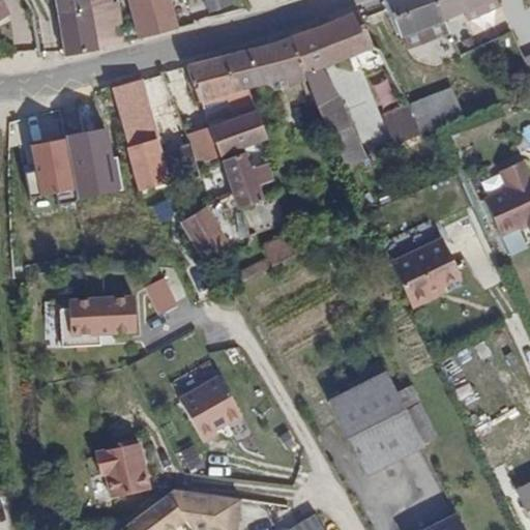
[(0,0),(0,17),(9,11),(3,0),(0,0)]
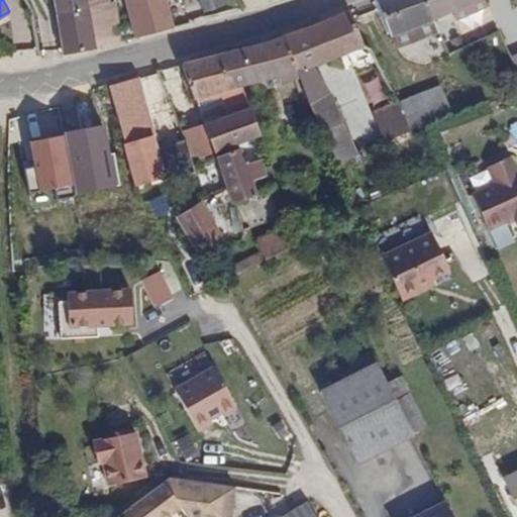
[(53,0),(62,55),(95,48),(123,41),(115,2),(110,3),(109,0),(53,0)]
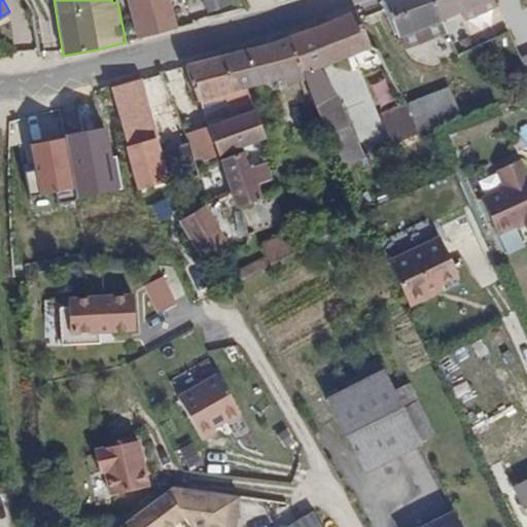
[(170,0),(129,0),(140,38),(177,29),(170,0)]
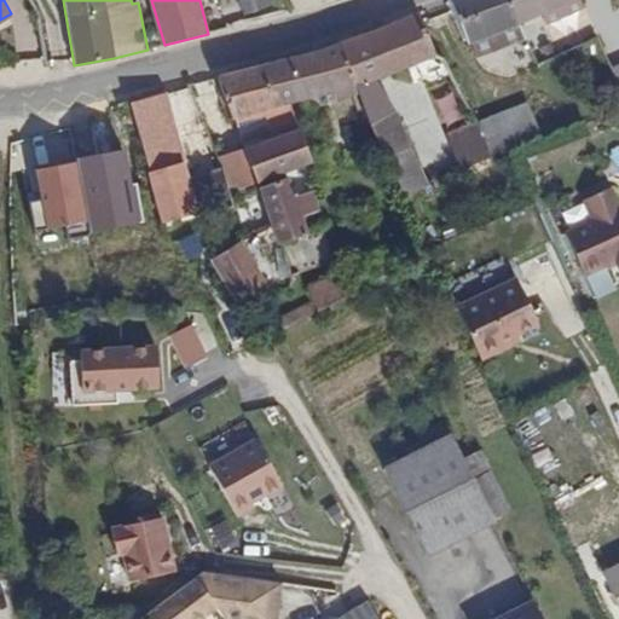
[(231,0),(238,21),(271,12),(267,0),(231,0)]
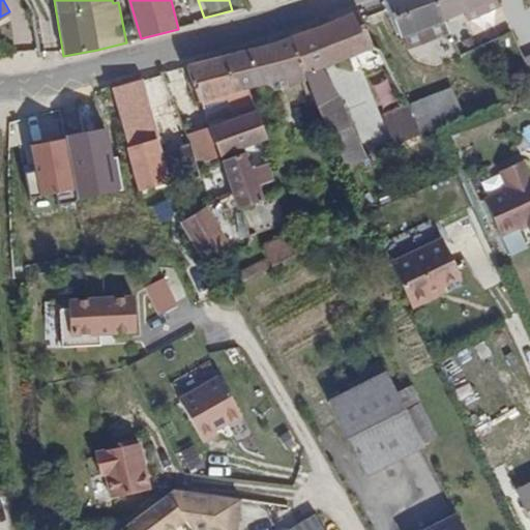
[(446,23),(437,0),(396,0),(387,4),(401,38),(446,23)]
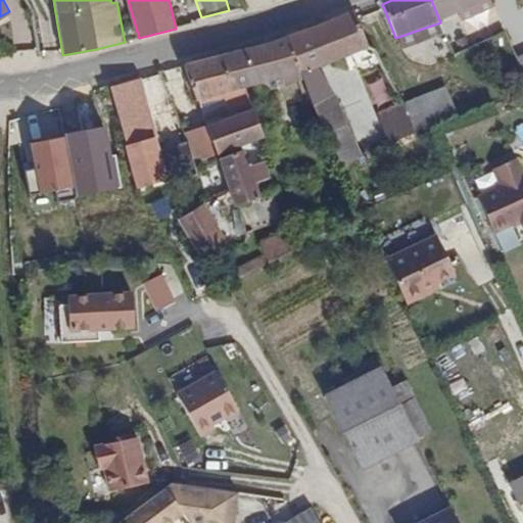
[(496,0),(431,0),(440,22),(497,1),(496,0)]
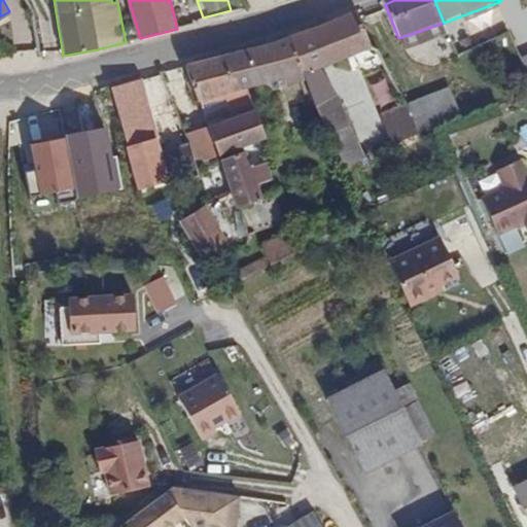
[(336,92),(315,66),(366,47),(352,11),(291,34),(306,69),(342,163),(361,154),(336,92)]
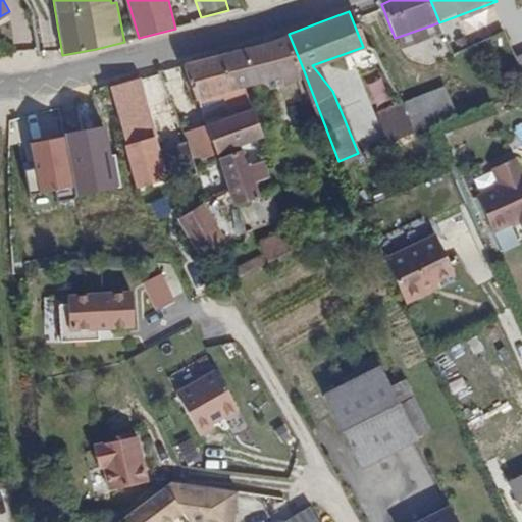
[(303,68),(289,34),(230,50),(239,87),(248,88),(303,68)]
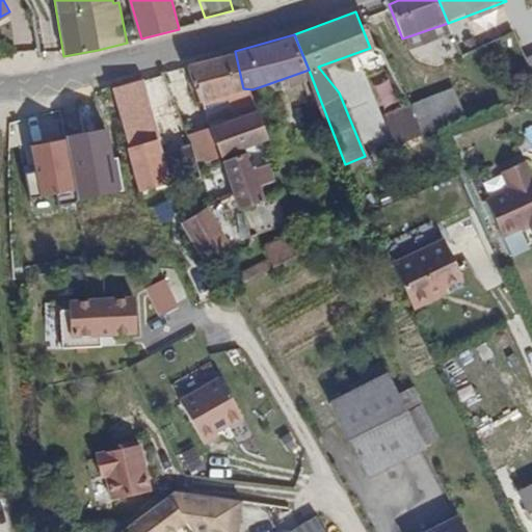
[(235,51),(185,63),(197,105),(229,95),(243,88),(235,51)]
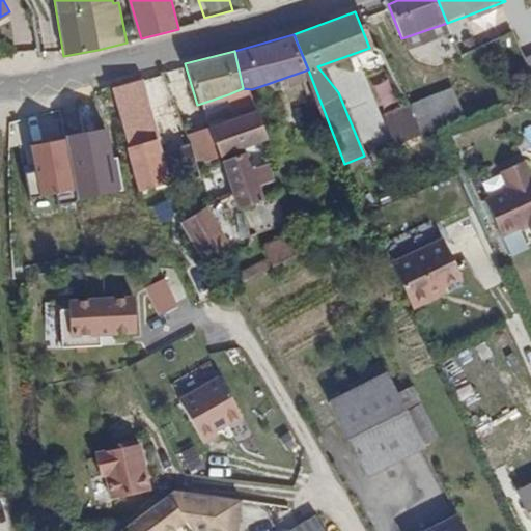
[(143,83),(147,98),(164,89),(158,76),(143,83)]
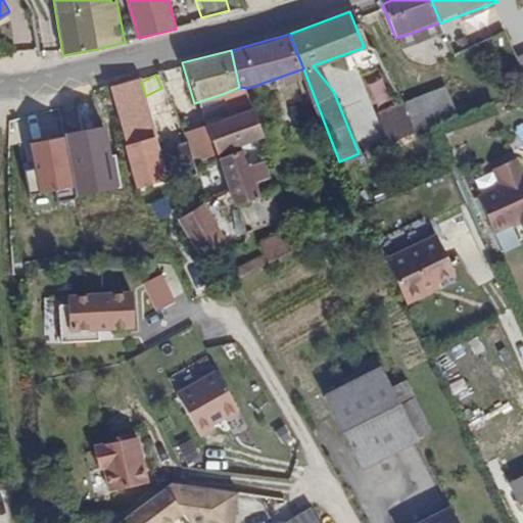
[(145,96),(141,82),(109,91),(128,149),(160,140),(145,96)]
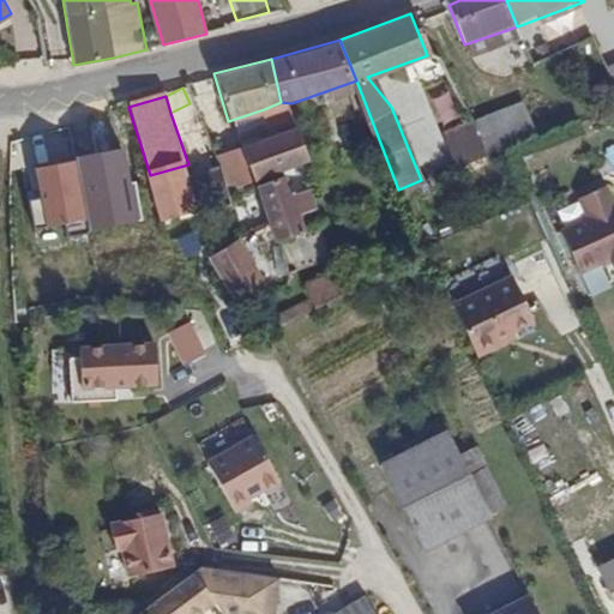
[(521,102),(474,122),(487,155),(534,134),(521,102)]
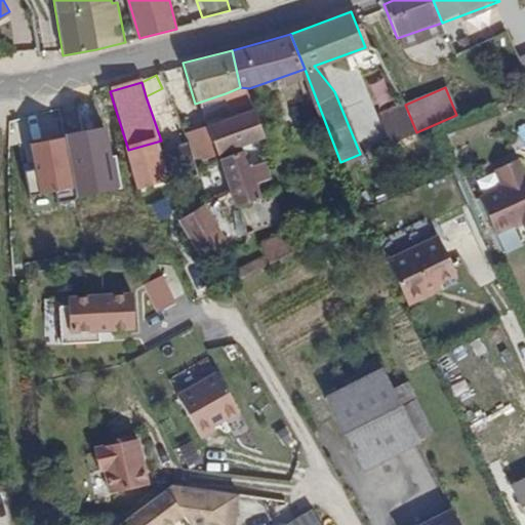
[(405,105),(378,116),(392,144),(416,132),(405,105)]
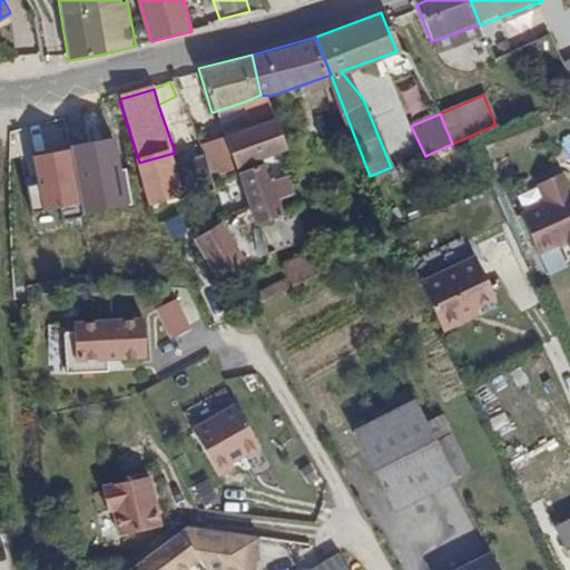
[(290,156),(277,121),(224,140),(243,173),(266,165),(290,156)]
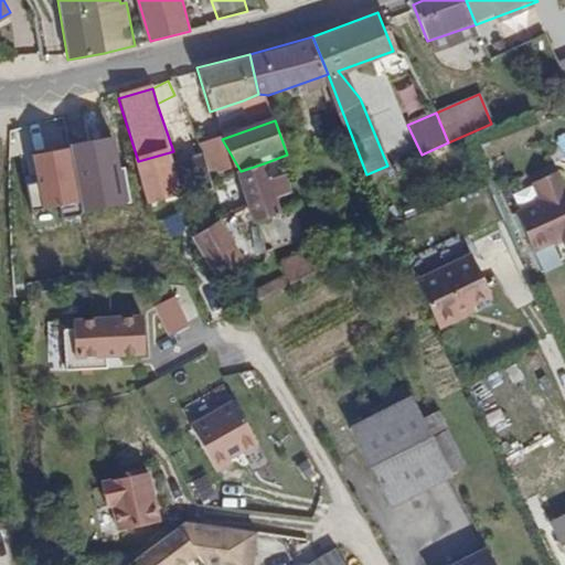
[(72,145),(32,153),(38,182),(29,184),(34,211),(84,201),(72,145)]
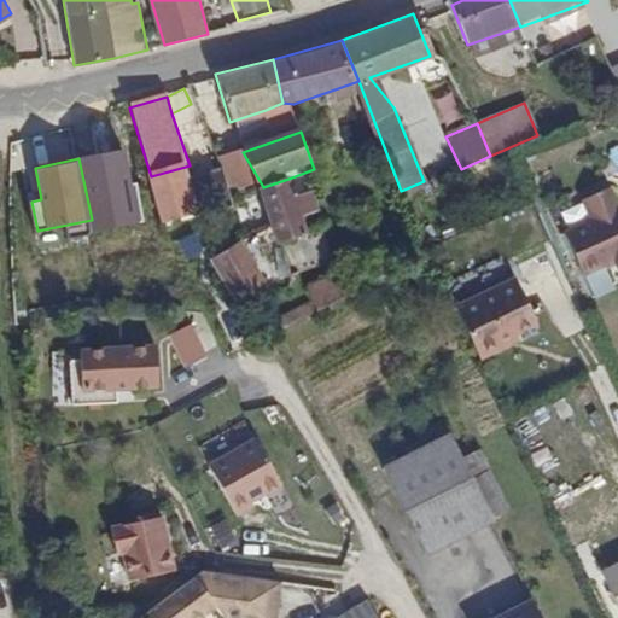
[(190,165),(151,176),(159,227),(200,215),(190,165)]
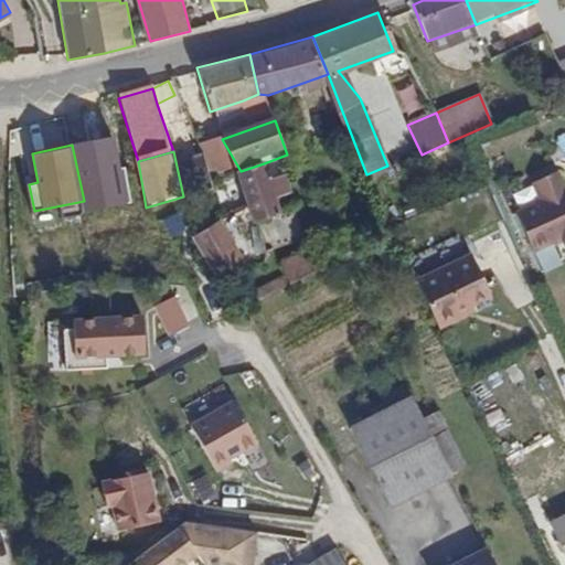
[(264,163),(241,171),(267,255),(307,240),(296,209),(284,213),(279,199),(294,194),(287,174),(270,180),(264,163)]
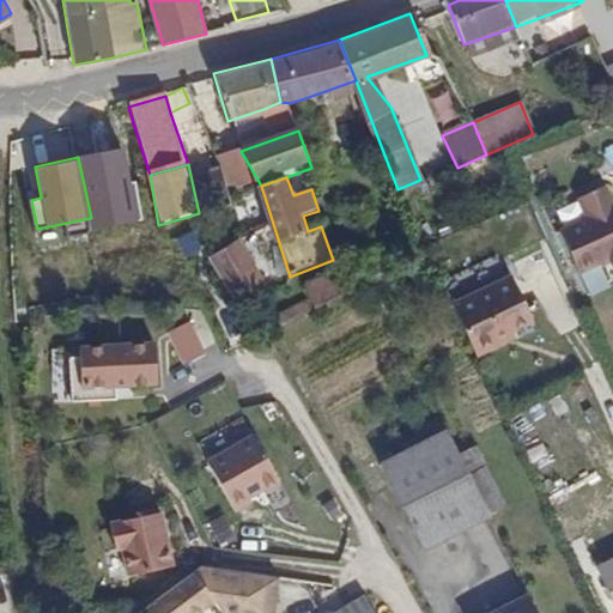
[(612,207),(559,235),(580,274),(612,258),(612,207)]
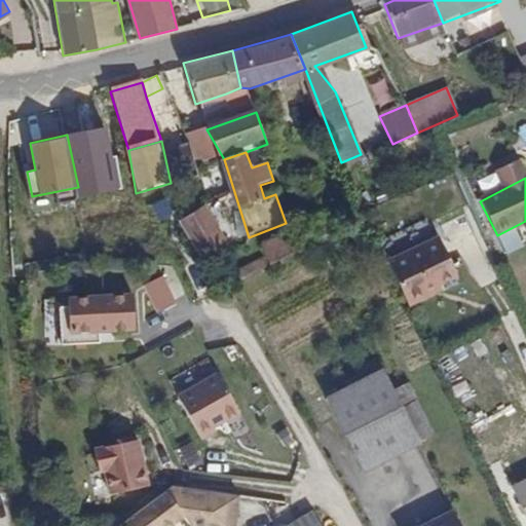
[(168,198),(152,202),(157,219),(174,214),(168,198)]
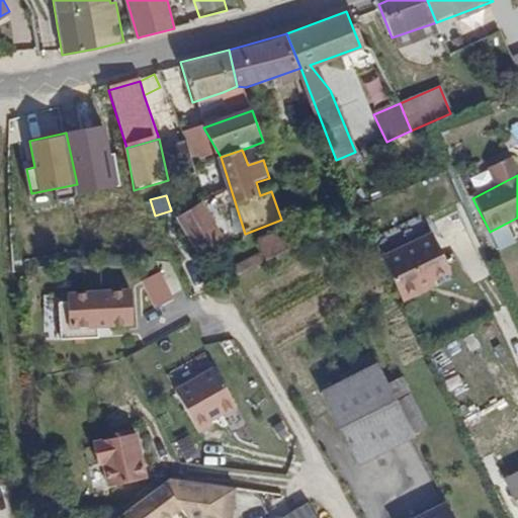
[(181,214),(201,250),(223,237),(201,203),(181,214)]
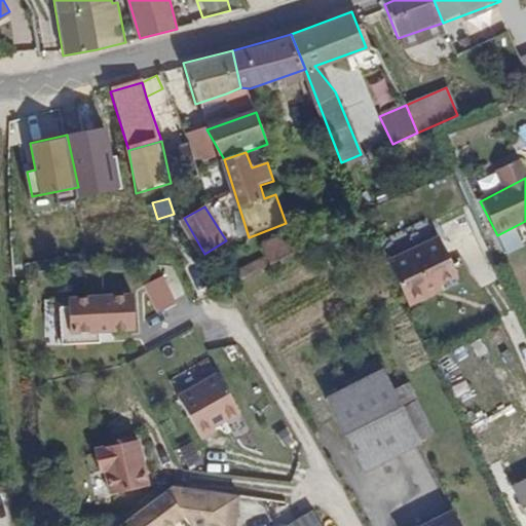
[(291,228),(261,241),(270,262),(300,250),(291,228)]
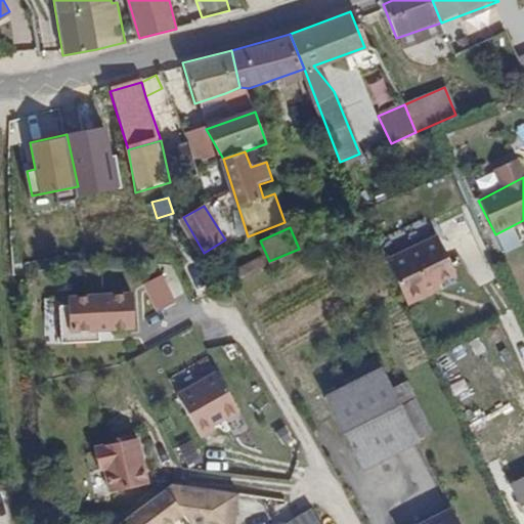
[(386,258),(407,304),(457,281),(437,235),(386,258)]
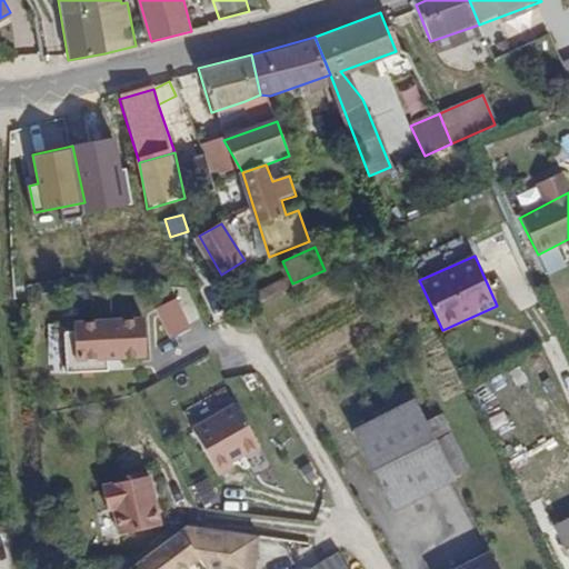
[(177,297),(156,307),(171,338),(192,327),(177,297)]
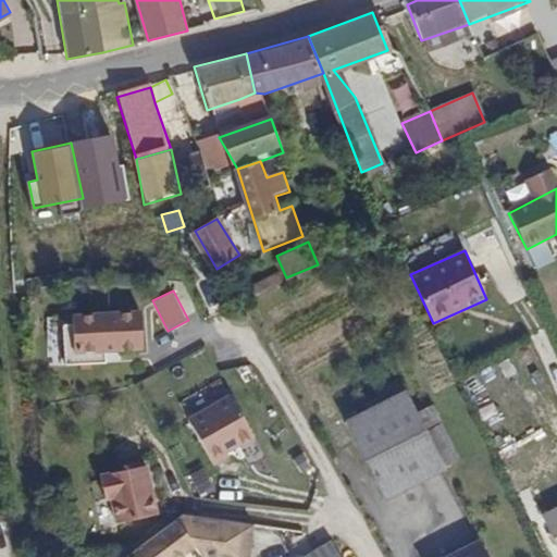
[(70,325),(61,325),(62,366),(102,364),(102,351),(139,349),(138,314),(69,317),(70,325)]
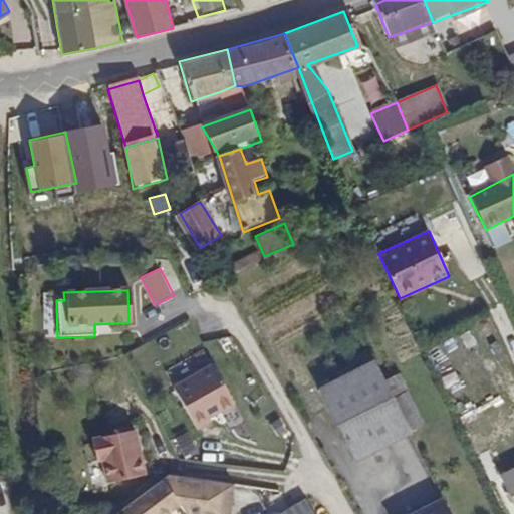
[(215,351),(171,366),(192,426),(235,410),(215,351)]
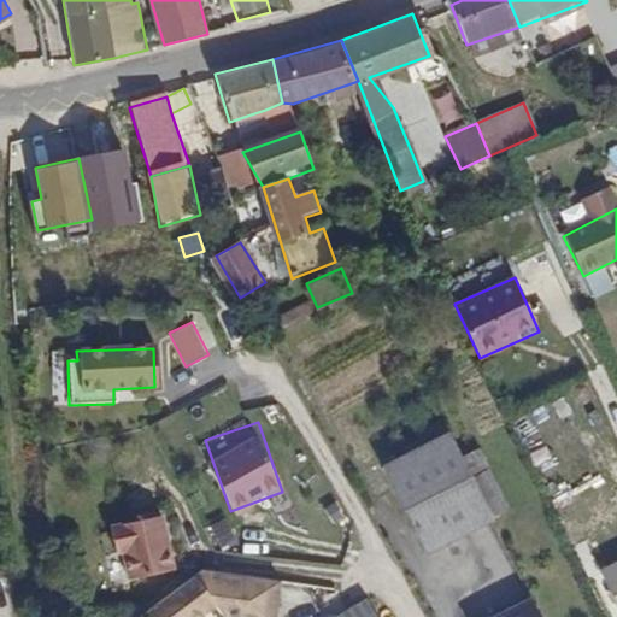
[(385,466),(447,435),(441,423),(375,454),(385,466)]
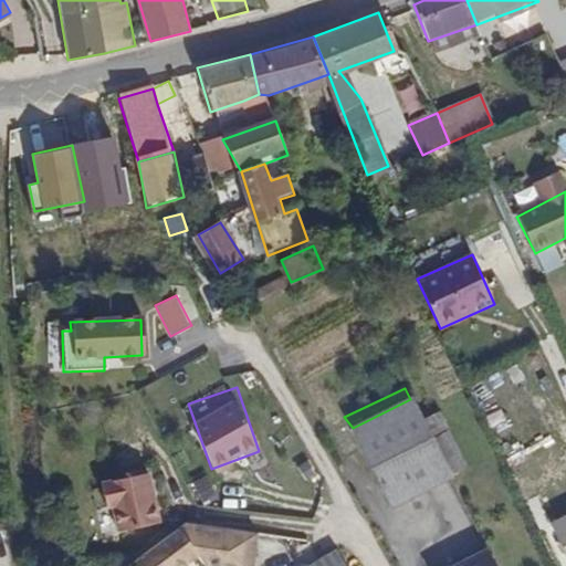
[(346,431),(387,513),(451,482),(410,399),(353,428),(346,431)]
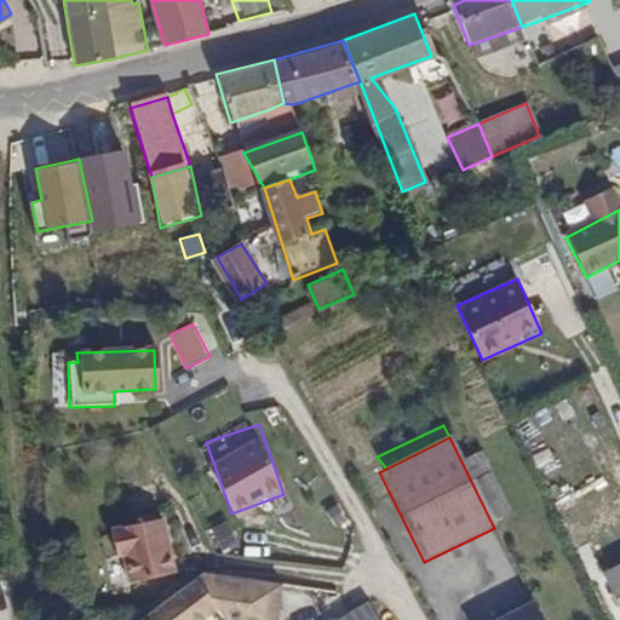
[(122,562),(127,586),(176,577),(164,521),(108,533),(114,563),(122,562)]
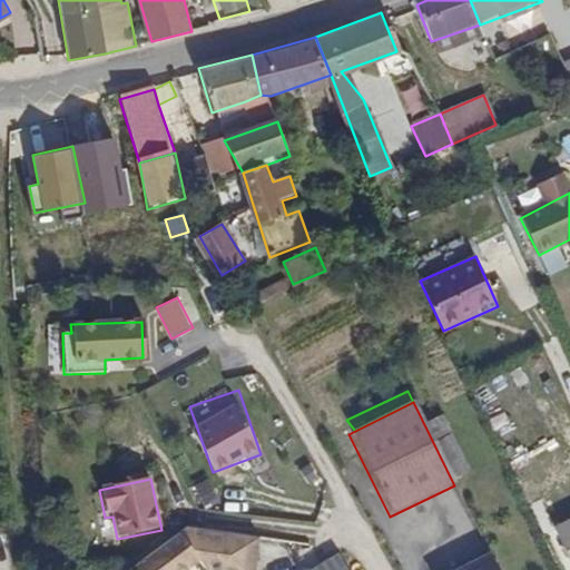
[(569,522),(556,530),(569,558),(569,522)]
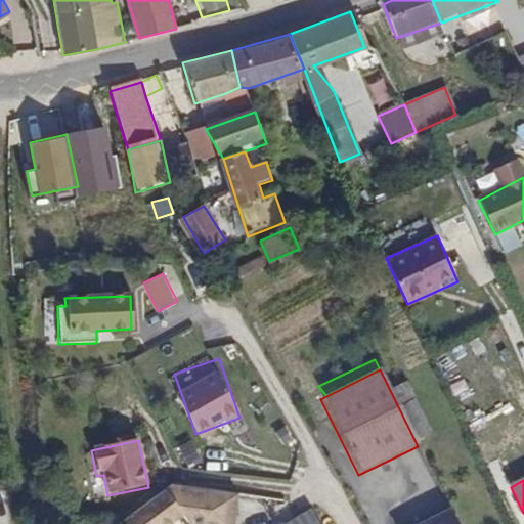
[(170,488),(122,523),(174,523),(179,520),(181,523),(229,523),(234,499),(170,488)]
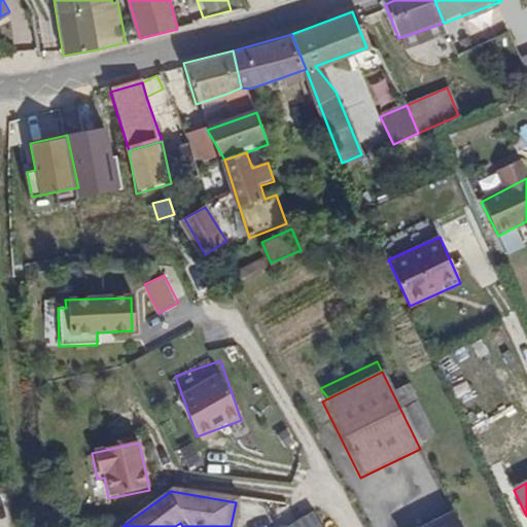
[(460,526),(451,508),(416,526),(460,526)]
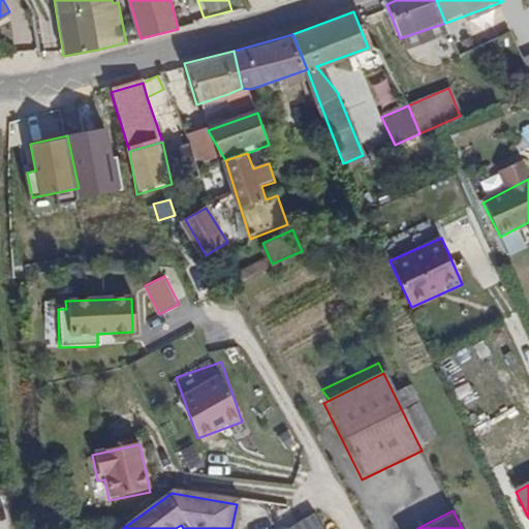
[(320,528),(313,516),(288,528),(320,528)]
